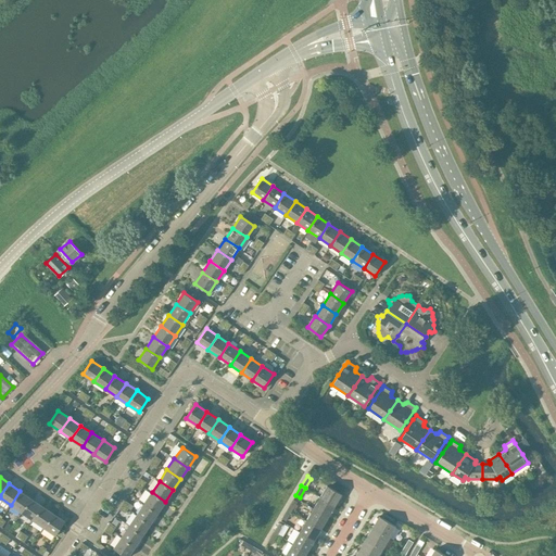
[(320,497),(335,505),(342,493),(327,485),(320,497)]
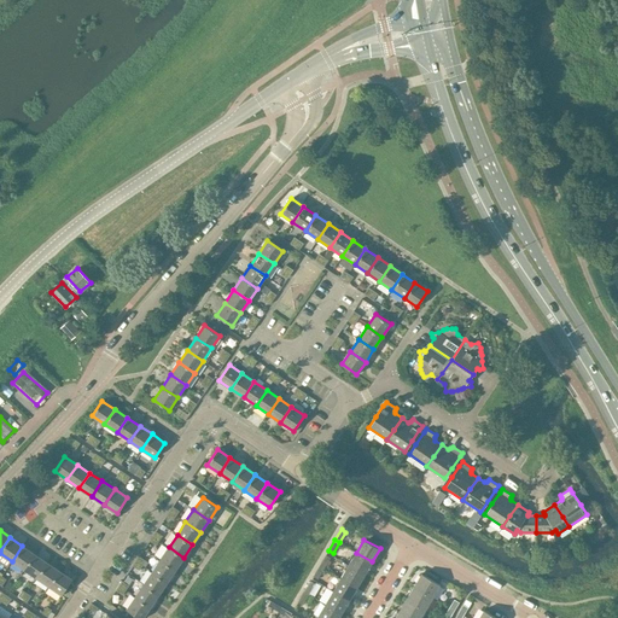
[(12,561),(24,570),(35,554),(22,546),(12,561)]
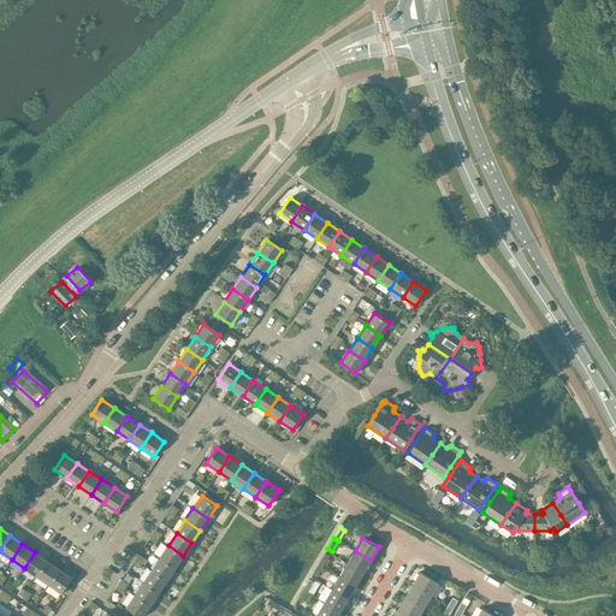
[(160,557),(175,568),(183,556),(169,545),(160,557)]
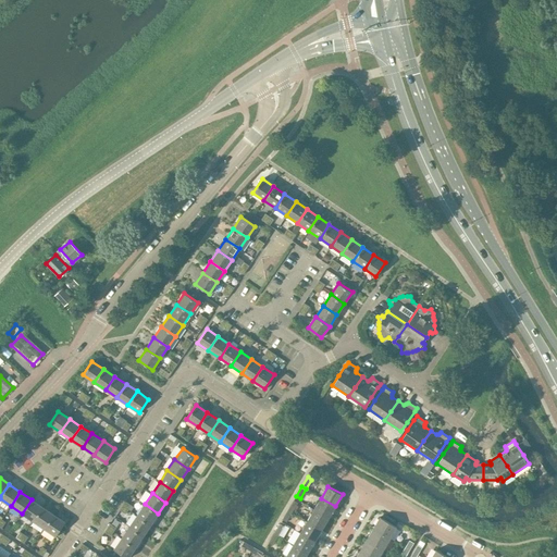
[(313,509),(329,518),(335,506),(321,498),(313,509)]
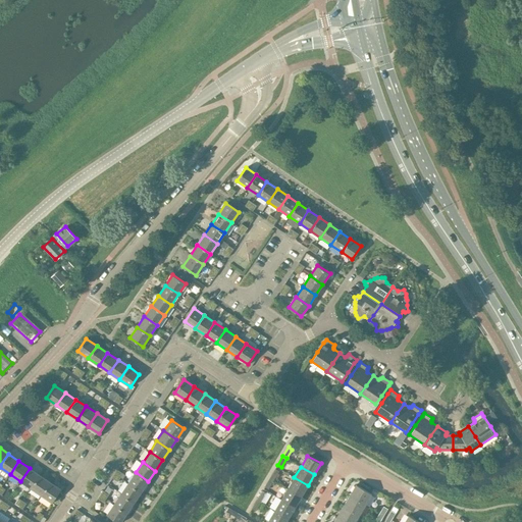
[(20,481),(31,488),(40,475),(30,468),(20,481)]
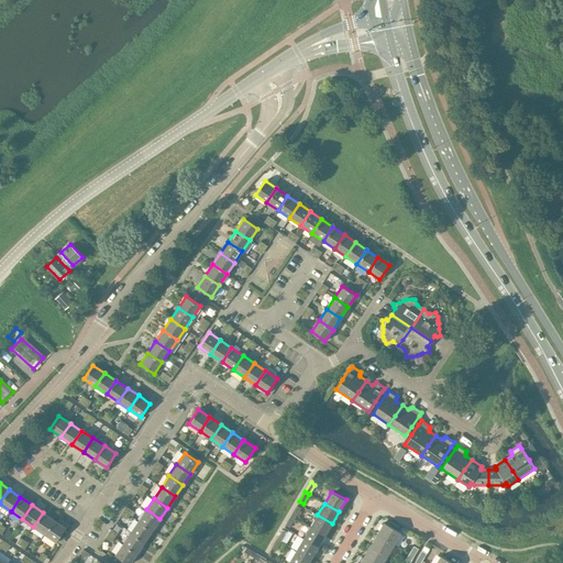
[(291,515),(296,518),(301,508),(297,506),(291,515)]
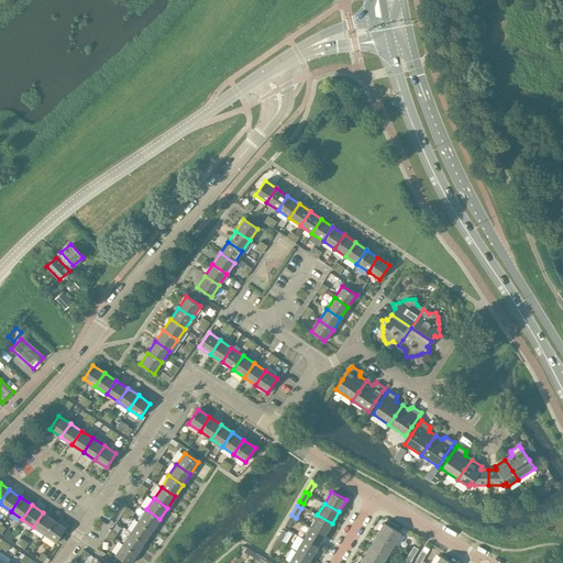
[(139,520),(152,530),(159,519),(146,509),(139,520)]
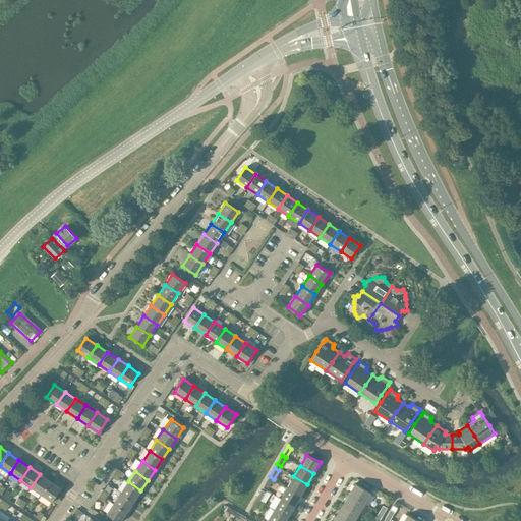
[(31,487),(41,495),(50,481),(40,474),(31,487)]
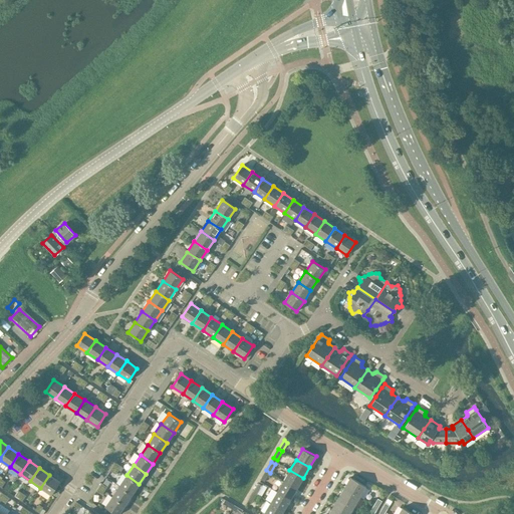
[(260,479),(264,482),(270,473),(266,470),(260,479)]
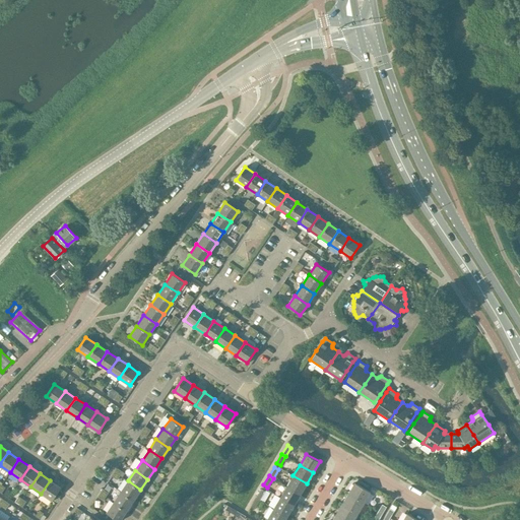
[(286,486),(300,495),(307,483),(293,475),(286,486)]
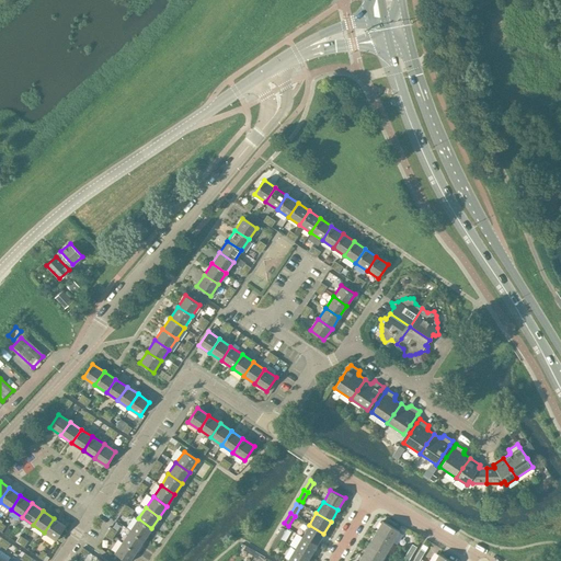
[(44,533),(56,540),(66,526),(54,518),(44,533)]
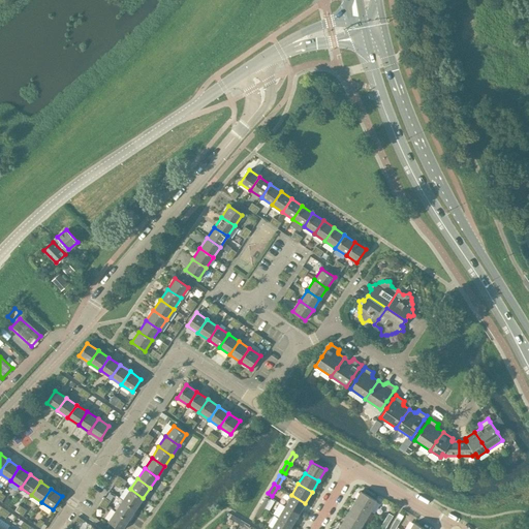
[(123,500),(136,508),(143,498),(130,489),(123,500)]
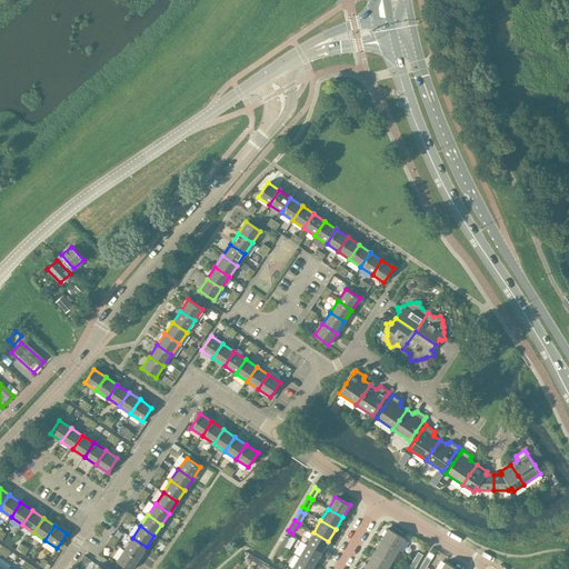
[(381,540),(398,550),(406,538),(388,528),(381,540)]
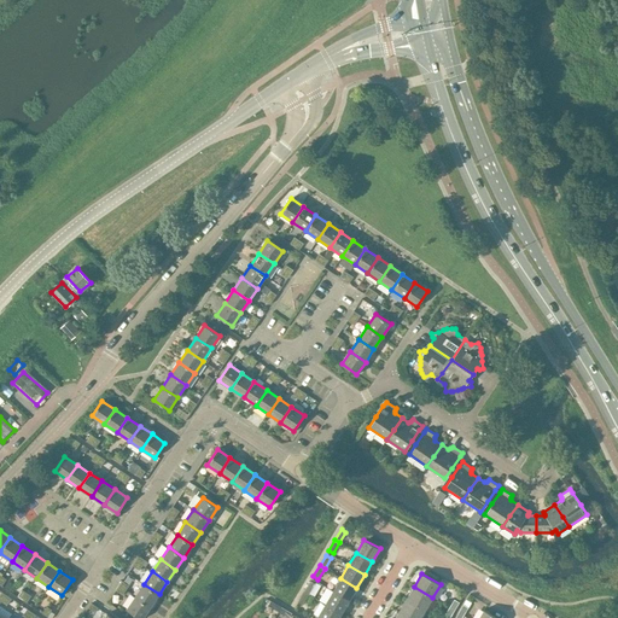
[(333,592),(349,600),(356,588),(340,578),(333,592)]
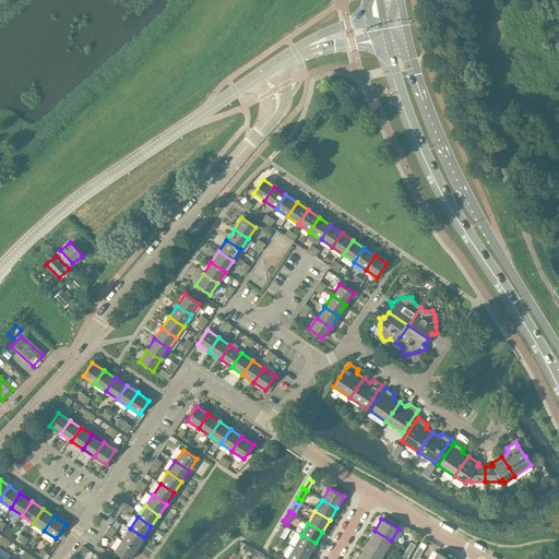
[(275,535),(280,537),(285,527),(281,525),(275,535)]
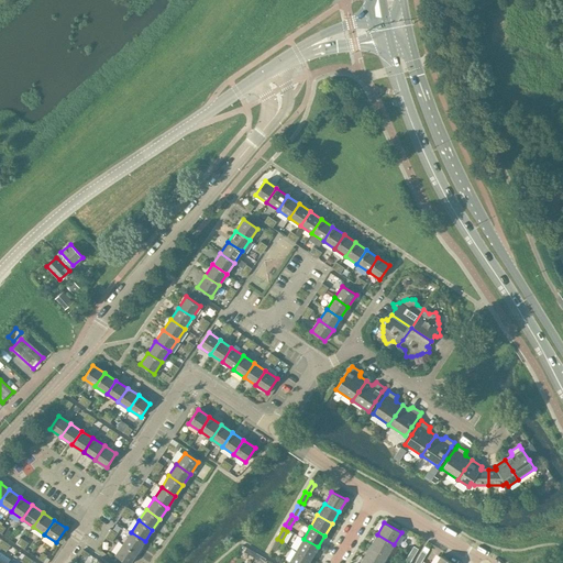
[(123,543),(138,553),(145,541),(131,532),(123,543)]
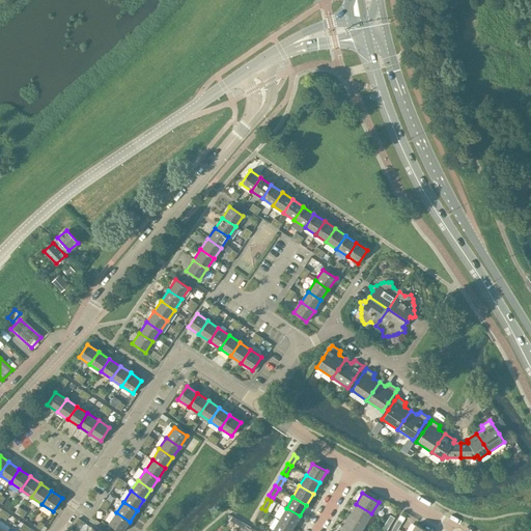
[(348,514),(365,524),(371,513),(356,504),(348,514)]
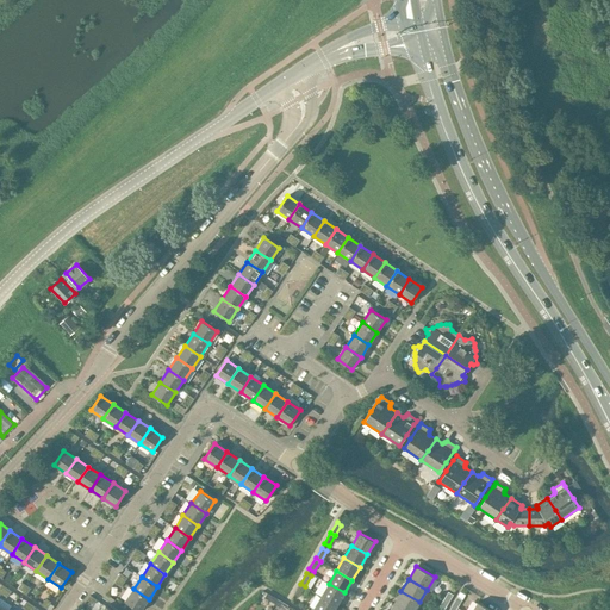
[(294,595),(299,597),(305,586),(300,584),(294,595)]
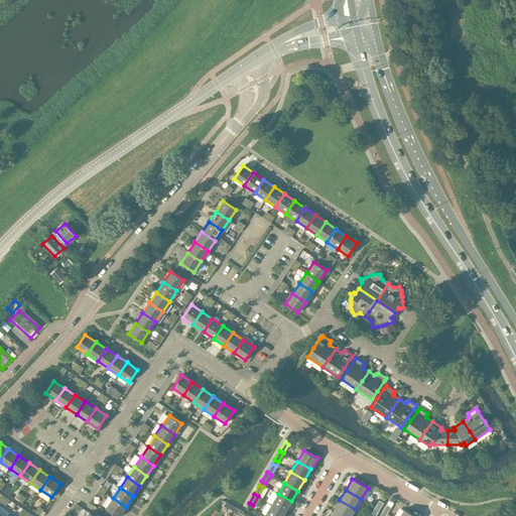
[(271,504),(285,512),(291,501),(278,494),(271,504)]
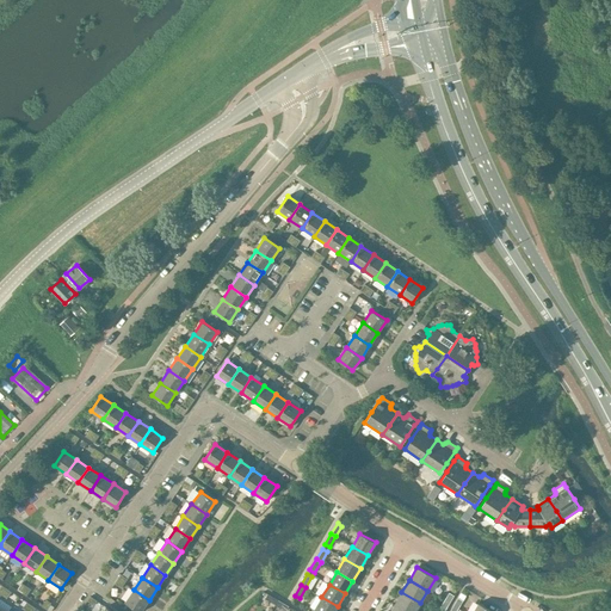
[(125,603),(137,610),(141,610),(149,600),(134,590),(125,603)]
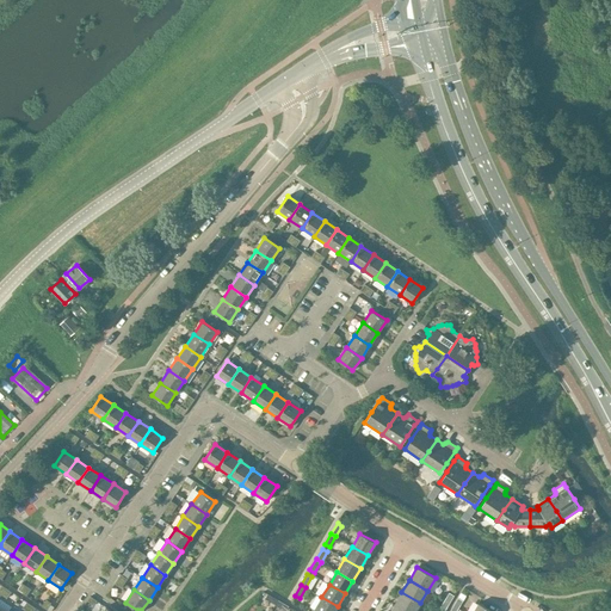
[(394,604),(405,610),(415,610),(420,603),(401,592),(394,604)]
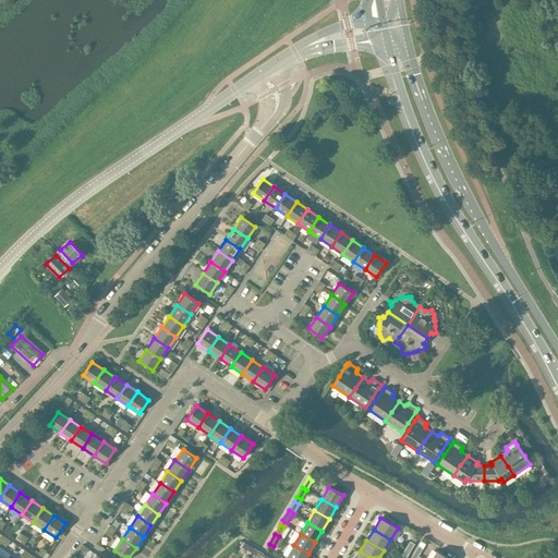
[(242,546),(252,553),(254,548),(244,543),(242,546)]
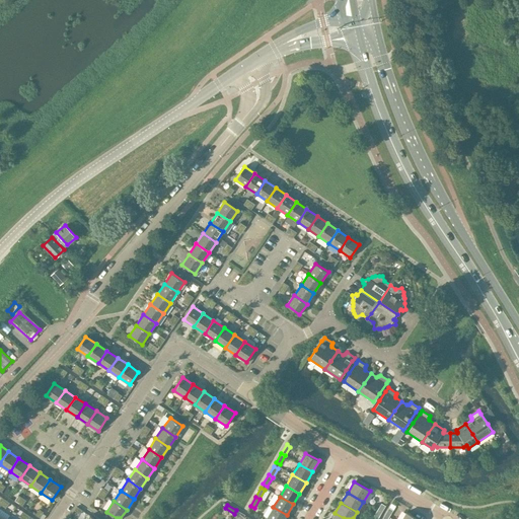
[(267,518),(268,518),(284,518),(287,515),(273,507),(267,518)]
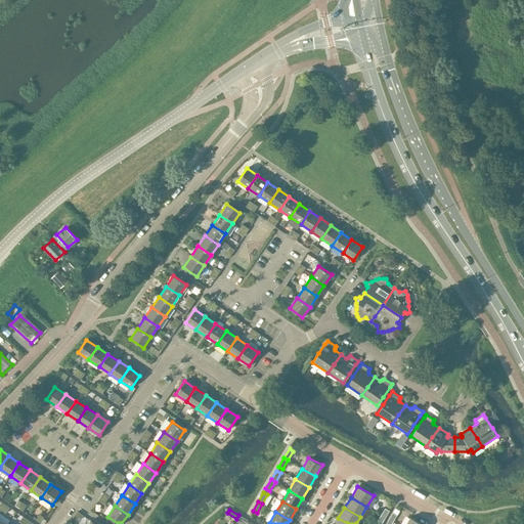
[(236,519),(245,523),(248,519),(238,515),(236,519)]
